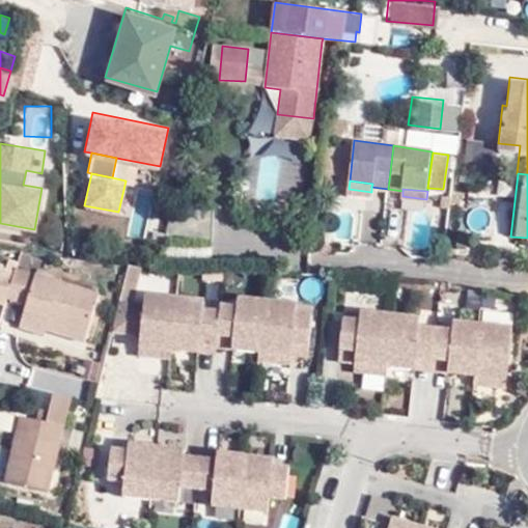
[(213,212),(191,207),(189,226),(210,230),(213,212)]
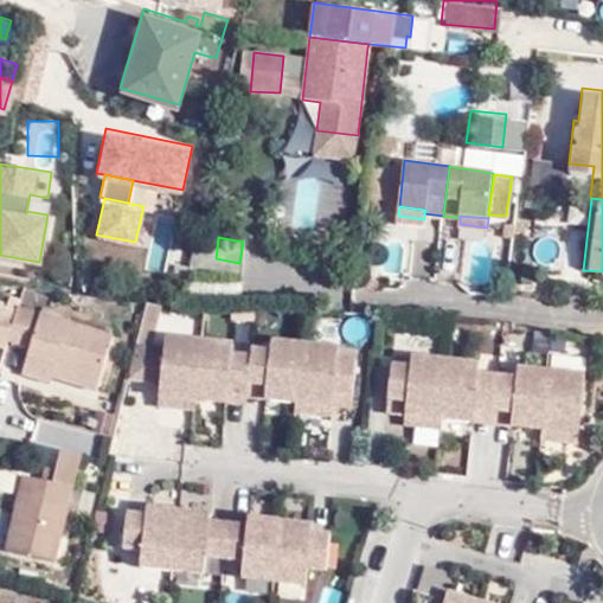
[(34,308),(43,283),(26,280),(19,303),(34,308)]
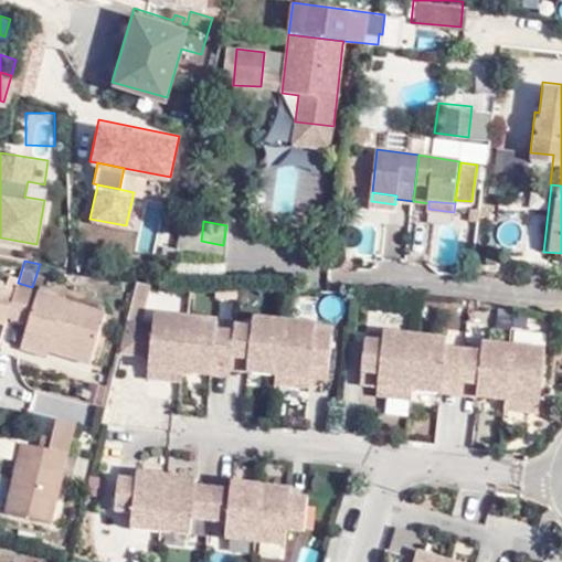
[(529,268),(528,279),(547,283),(549,272),(529,268)]
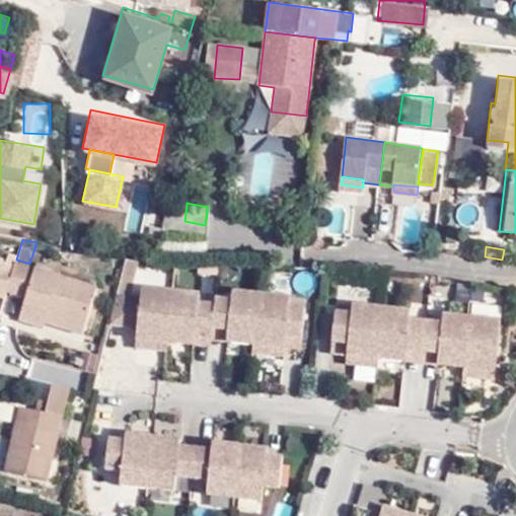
[(0,295),(5,296),(7,291),(15,264),(0,260),(0,295)]
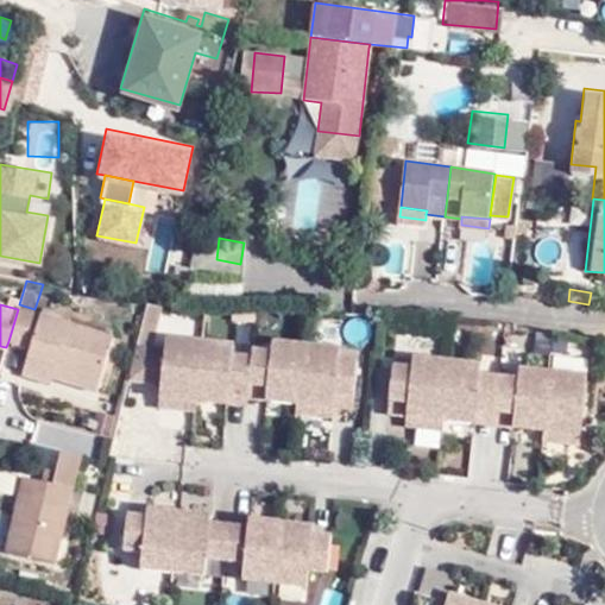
[(19,304),(18,309),(8,341),(31,348),(30,354),(60,363),(55,378),(98,392),(118,334),(35,309),(19,304)]
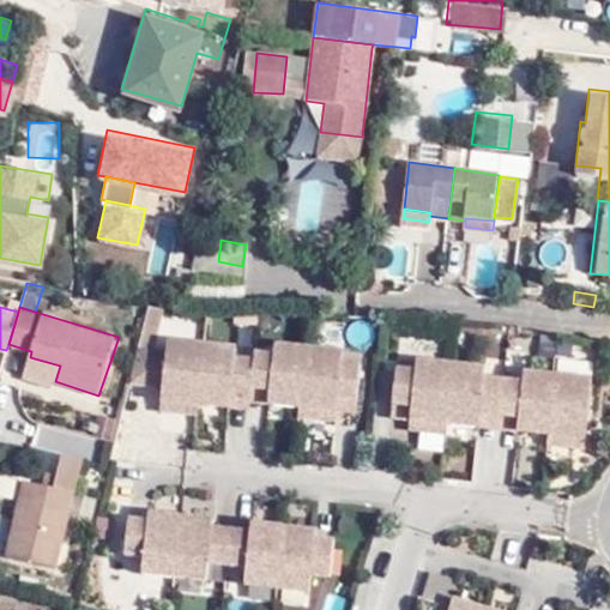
[(31,351),(8,344),(6,350),(1,370),(24,378),(30,357),(31,351)]
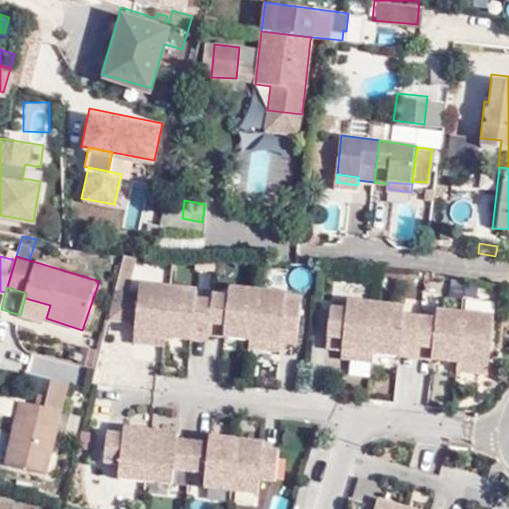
[(136,295),(115,293),(109,321),(133,324),(132,335),(140,336),(140,344),(162,347),(163,338),(189,341),(190,330),(206,331),(207,325),(223,327),(222,338),(248,341),(247,349),(270,352),(271,343),(279,344),(280,332),(296,334),(299,305),(283,304),(284,296),(253,293),(227,290),(226,298),(210,296),(209,303),(193,301),(194,293),(137,287),(136,295)]
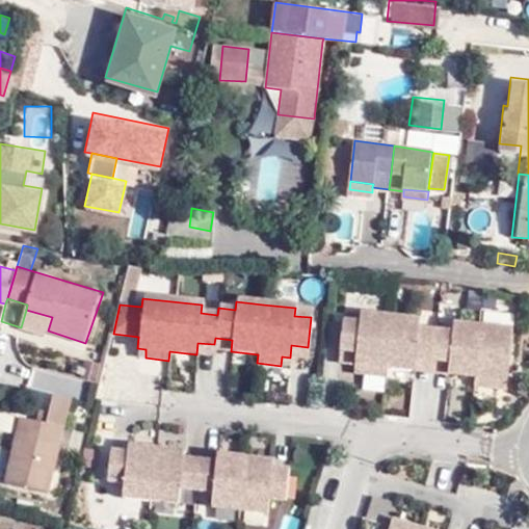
[(21,327),(47,335),(48,331),(52,317),(26,310),(21,327)]
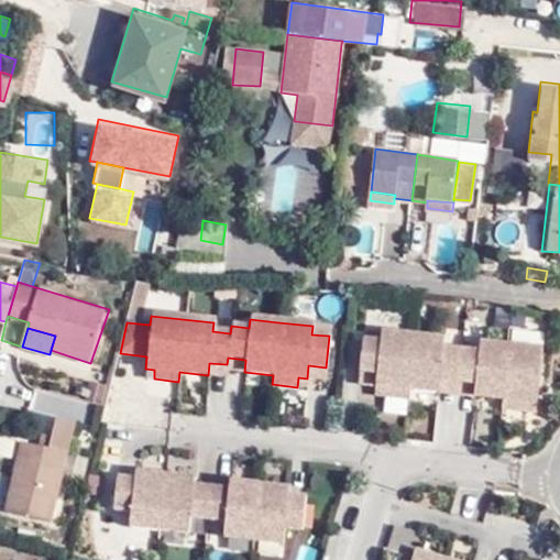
[(362,339),(359,371),(377,373),(375,385),(374,395),(408,398),(409,388),(438,392),(439,380),(457,381),(474,383),(473,396),(502,398),(501,408),(535,412),(541,350),(479,343),(478,352),(442,348),(443,339),(381,332),(380,341),(362,339)]
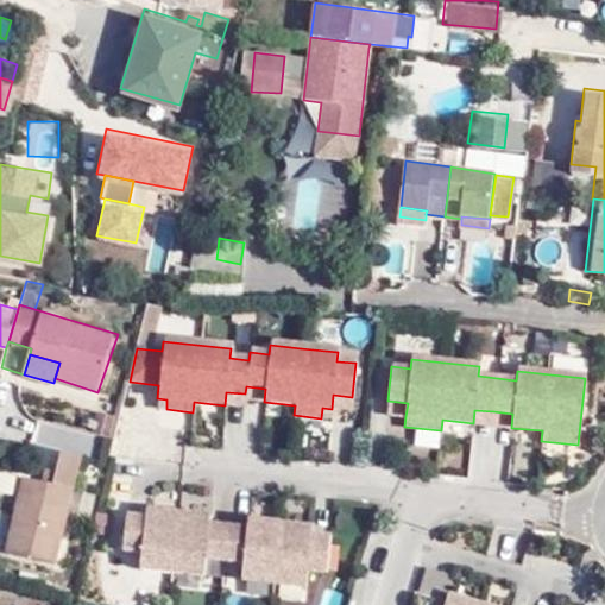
[(265,389),(246,386),(245,394),(245,399),(264,402),(265,389)]
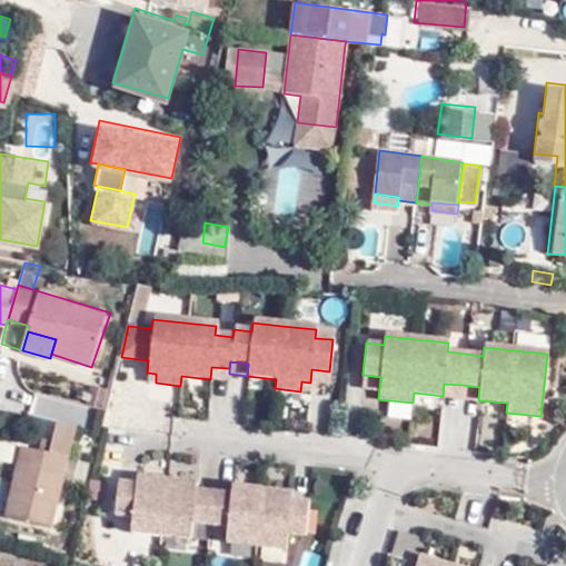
[(229,368),(211,367),(210,379),(228,381),(229,374),(229,368)]
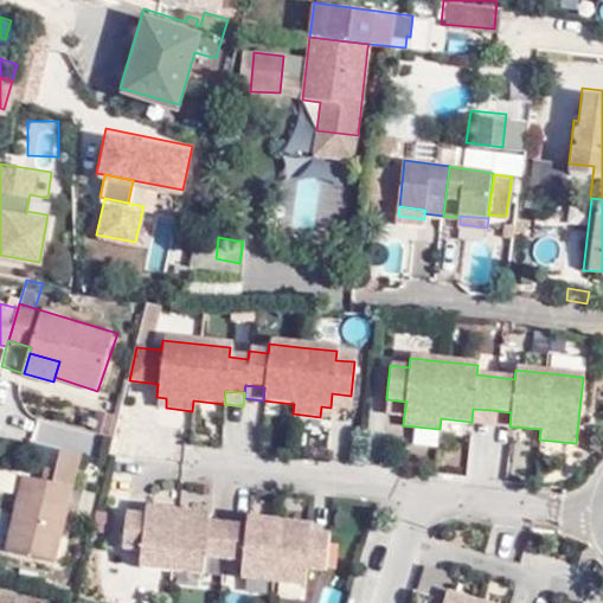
[(351,396),(332,393),(331,408),(350,410),(351,396)]
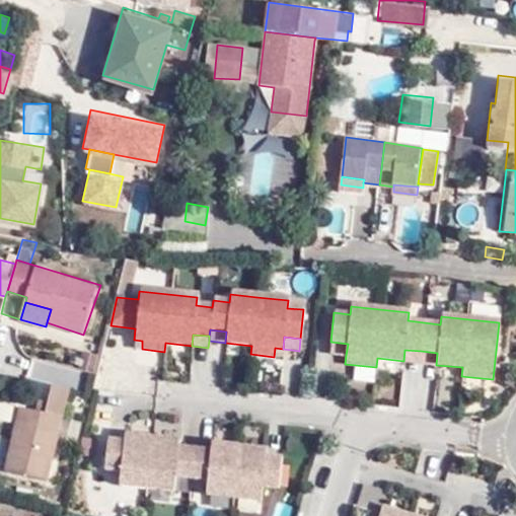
[(142,341),(134,340),(133,349),(142,349),(142,341)]
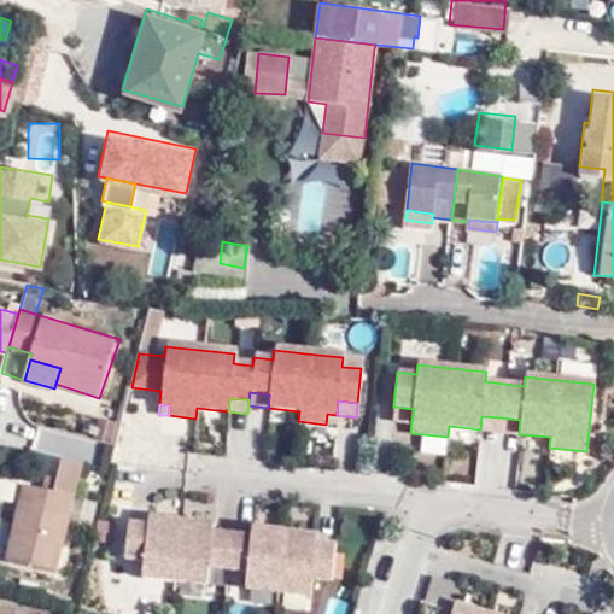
[(414,409),(393,407),(392,420),(411,422),(414,409)]
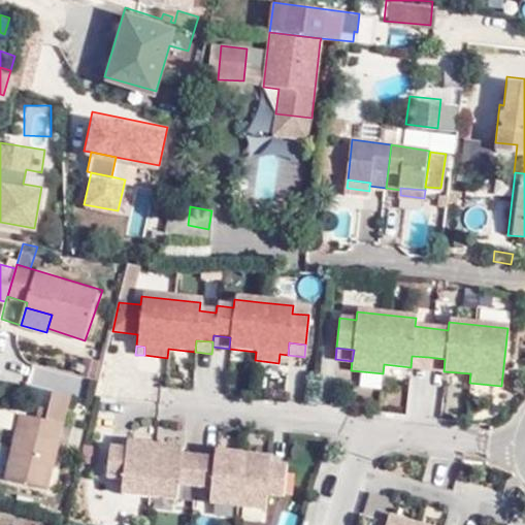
[(287,363),(288,355),(280,354),(279,363),(287,363)]
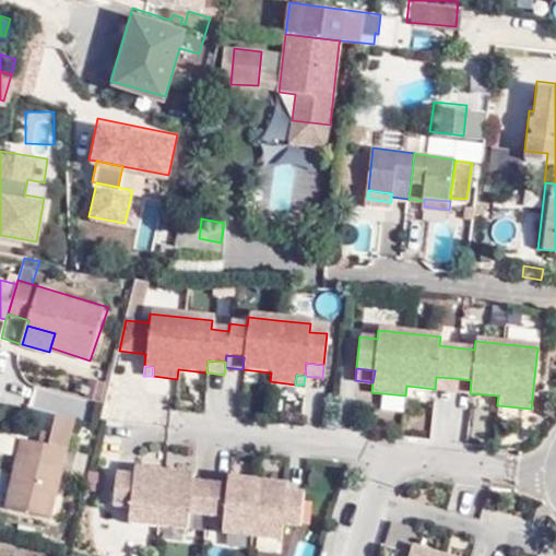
[(453,378),(436,377),(435,389),(452,391),(453,378)]
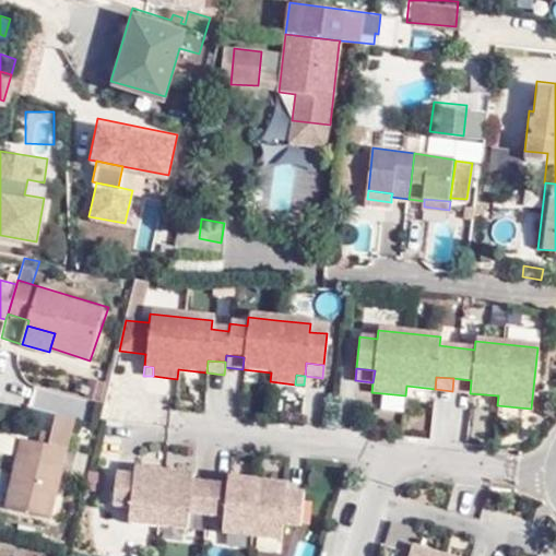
[(471,380),(453,378),(452,391),(470,393),(471,380)]
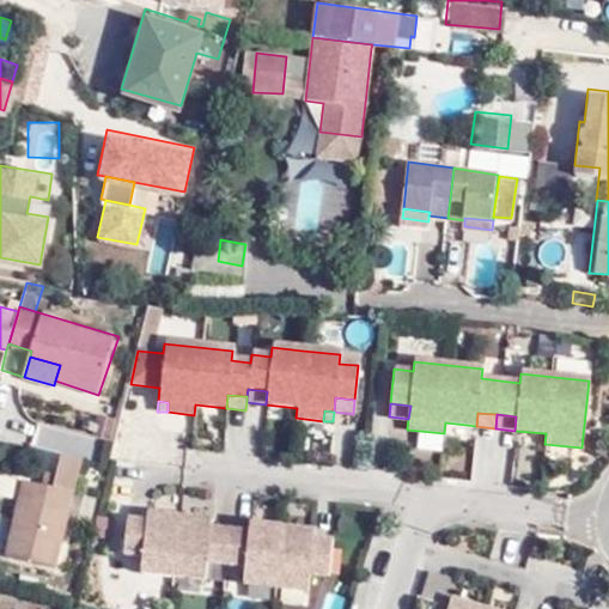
[(55,486),(40,481),(26,479),(6,553),(59,566),(71,517),(77,492),(85,460),(64,455),(59,474),(55,486)]
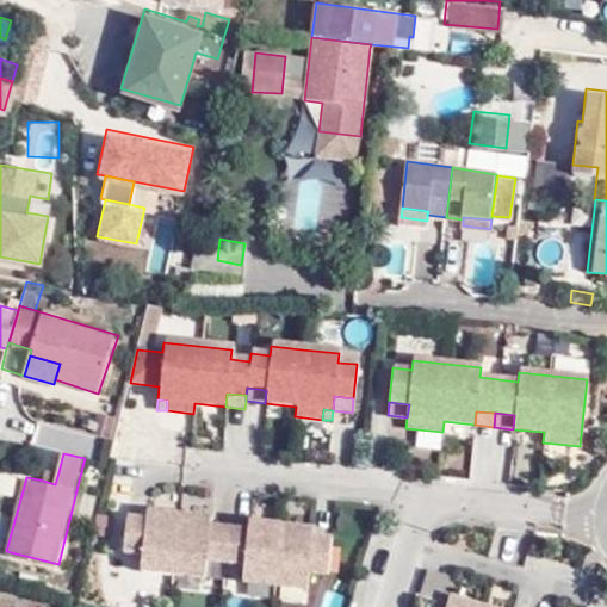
[(39,479),(55,484),(59,472),(42,469),(39,479)]
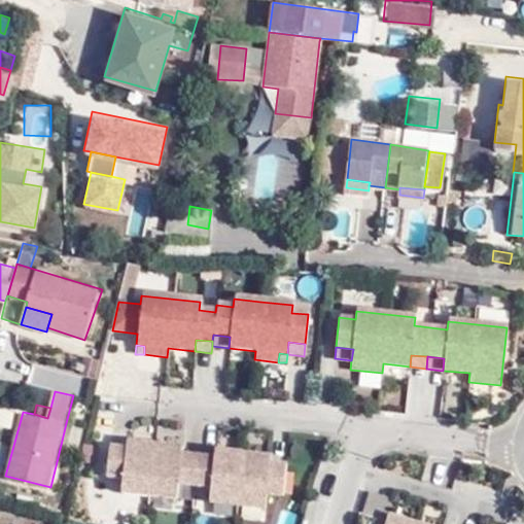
[(76,426),(66,423),(61,445),(71,448),(76,426)]
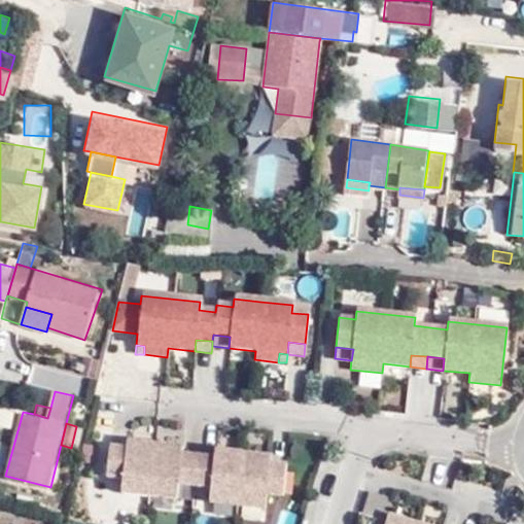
[(108,448),(105,478),(121,479),(120,490),(176,495),(177,485),(210,489),(209,499),(265,505),(266,494),(282,496),(285,466),(269,464),(270,458),(214,452),(213,459),(180,455),(181,449),(126,443),(125,450),(108,448)]
